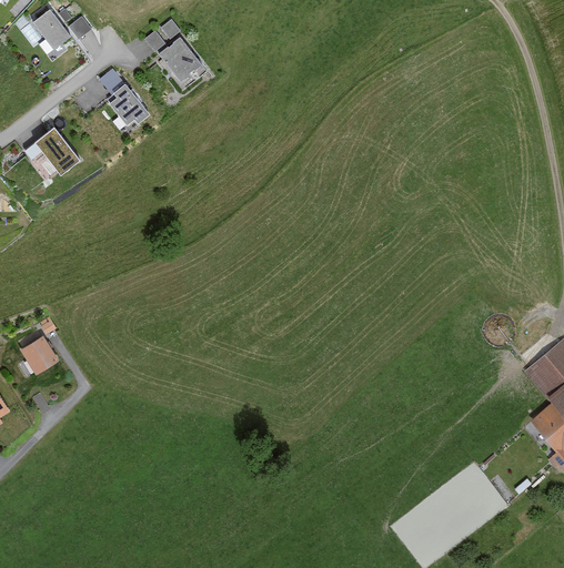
[(61,20),(68,16),(61,6),(54,11),(61,20)]
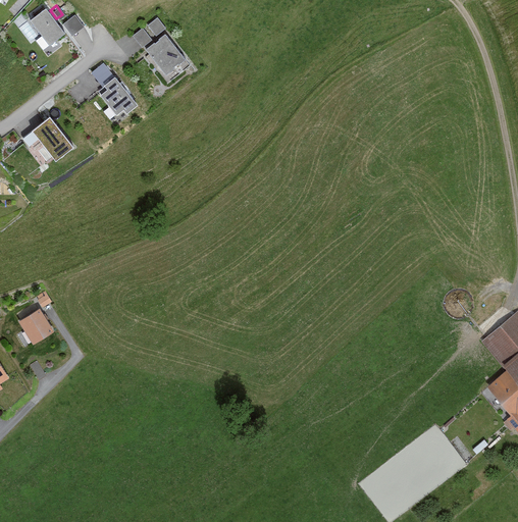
[(61,32),(42,6),(27,18),(45,44),(61,32)]
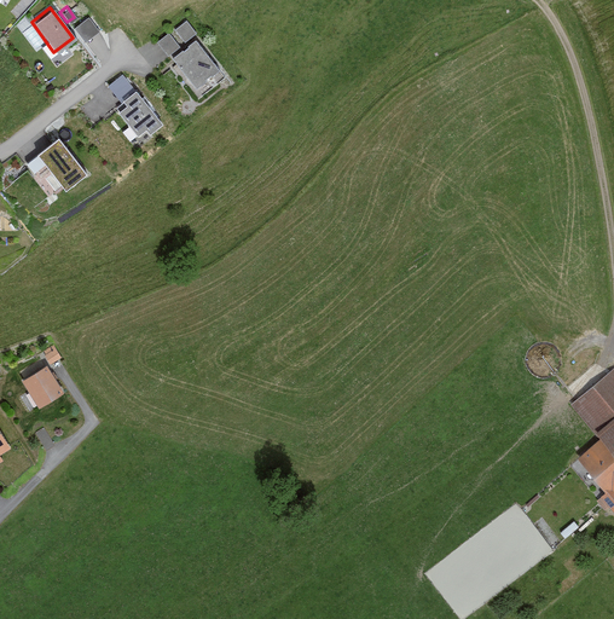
[(82,40),(96,28),(85,15),(70,28),(82,40)]
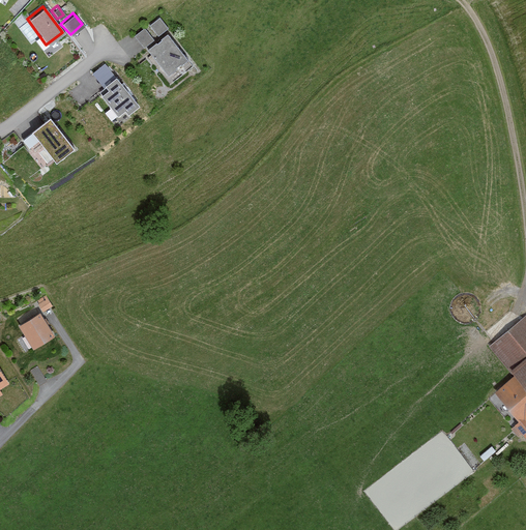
[(157,19),(148,26),(156,35),(166,28),(157,19)]
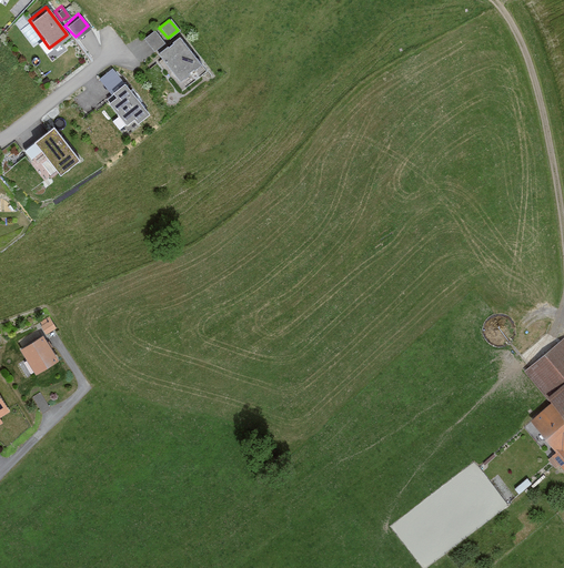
[(153,31),(143,39),(152,51),(162,43),(153,31)]
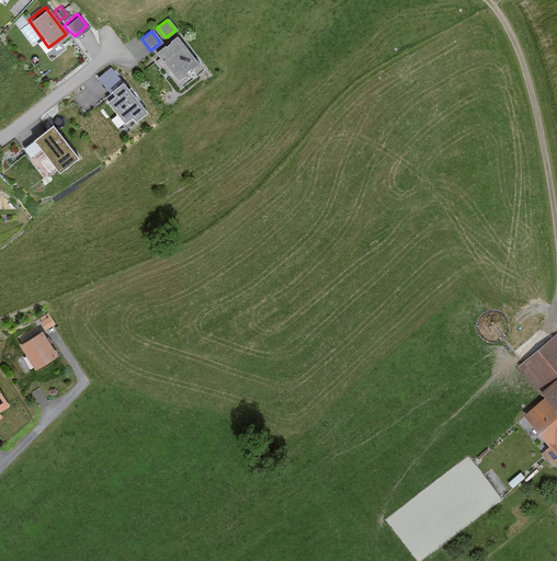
[(178,36),(157,54),(179,80),(200,63),(178,36)]
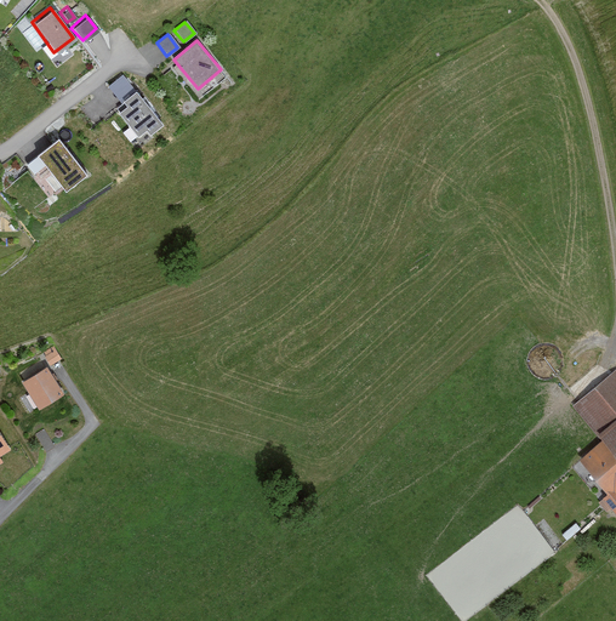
[(165,124),(137,91),(124,102),(129,107),(120,113),(141,137),(149,130),(153,135),(165,124)]
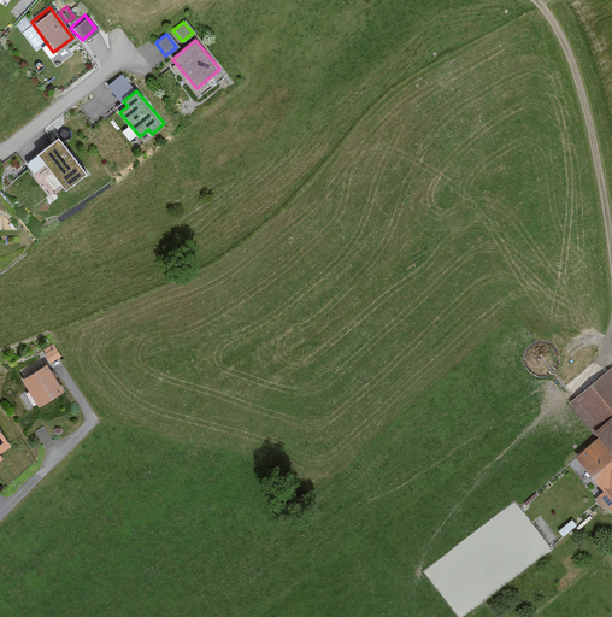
[(59,137),(39,154),(68,189),(88,172),(59,137)]
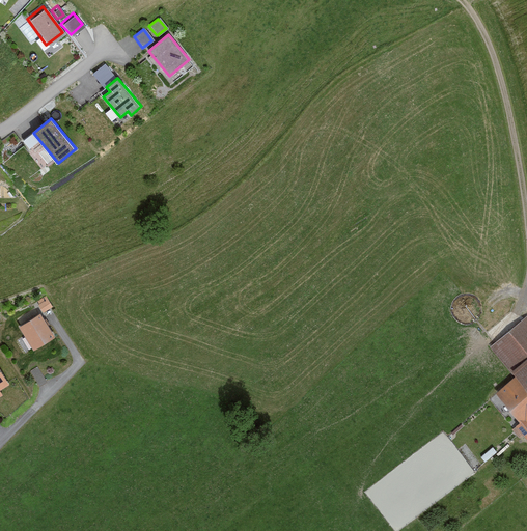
[(36,140),(29,145),(44,164),(51,159),(36,140)]
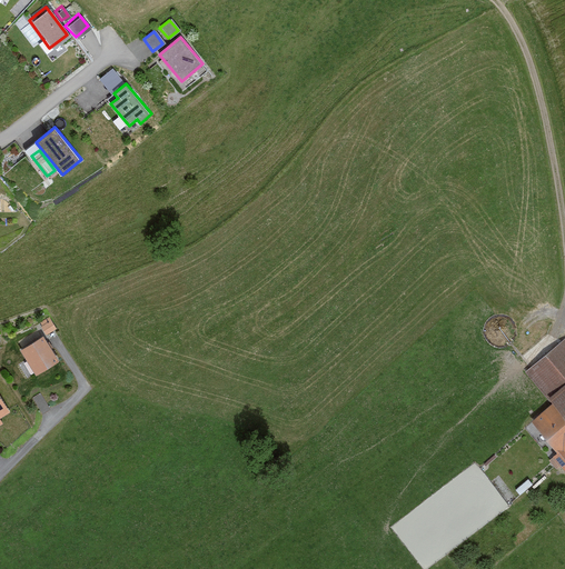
[(47,318),(38,323),(46,336),(55,329),(47,318)]
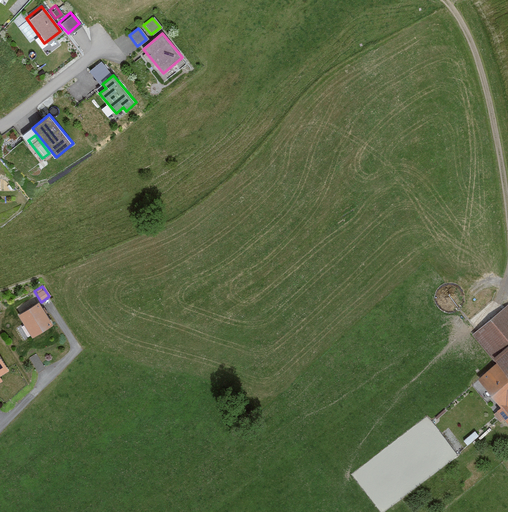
[(38,303),(18,316),(31,338),(52,325),(38,303)]
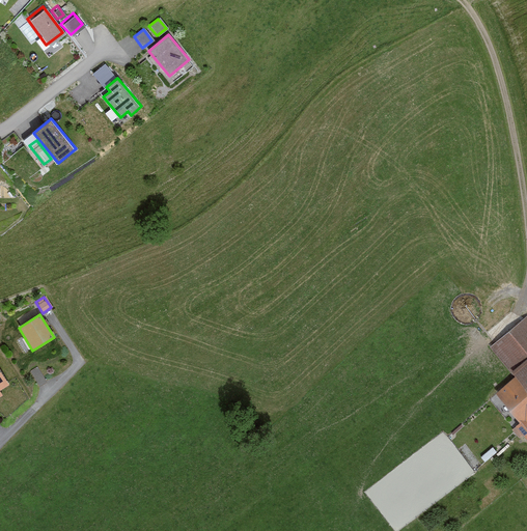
[(526,317),(525,314),(487,347),(512,378),(494,394),(519,422),(510,429),(518,439),(522,435),(526,440),(526,443),(526,444),(526,317)]
